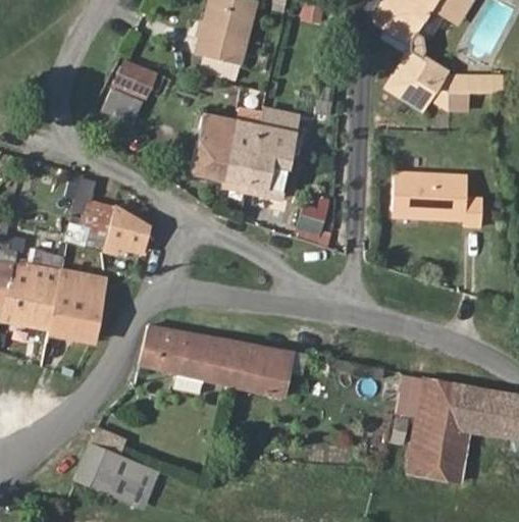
[(241,63),(256,0),(210,0),(206,22),(203,34),(199,52),(241,63)]
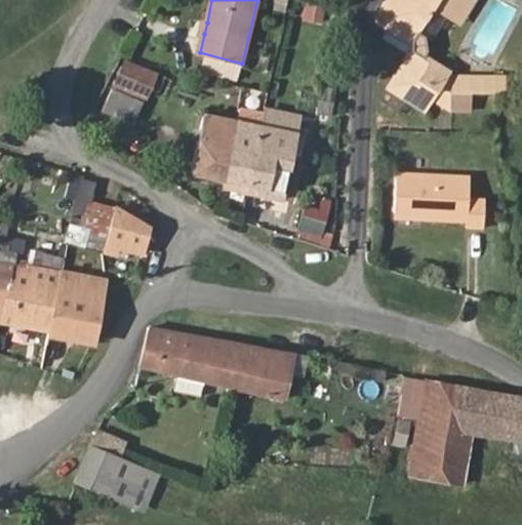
[(388,0),(380,13),(382,25),(409,43),(410,53),(389,88),(425,114),(441,88),(449,76),(447,75),(424,58),(427,51),(428,44),(427,38),(422,33),(435,11),(448,19),(452,14),(463,19),(474,0),(388,0)]
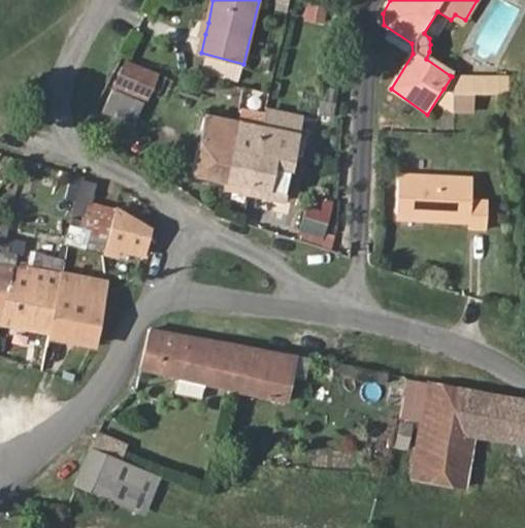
[(451,20),(461,26),(465,20),(455,14),(451,20)]
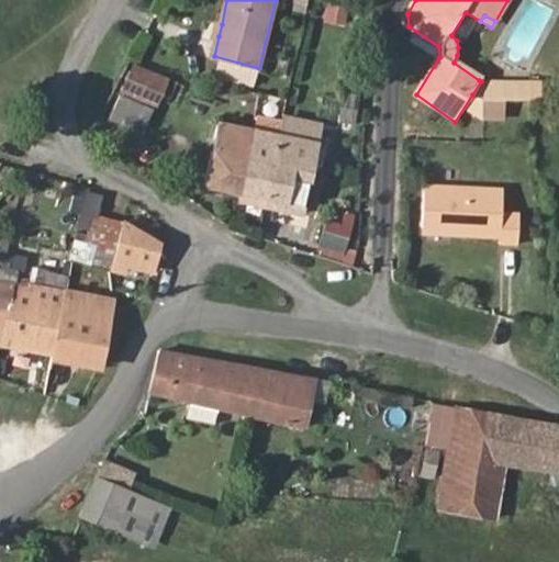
[(148,102),(161,76),(137,64),(125,90),(148,102)]
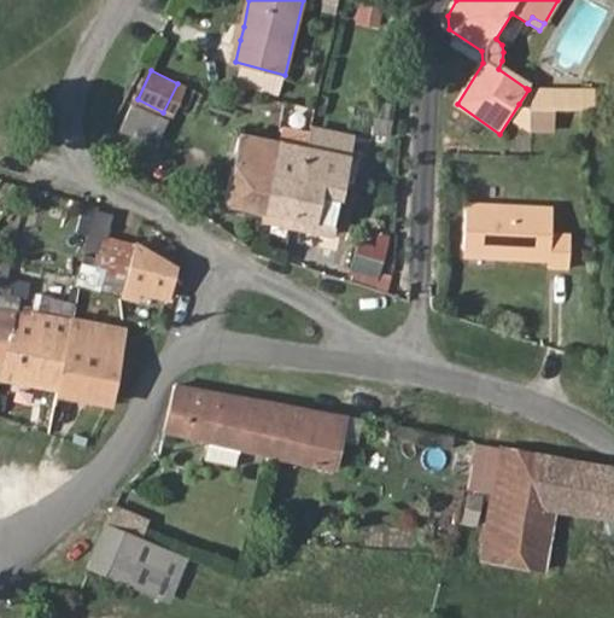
[(582,108),(595,106),(592,86),(577,88),(579,108),(582,108)]
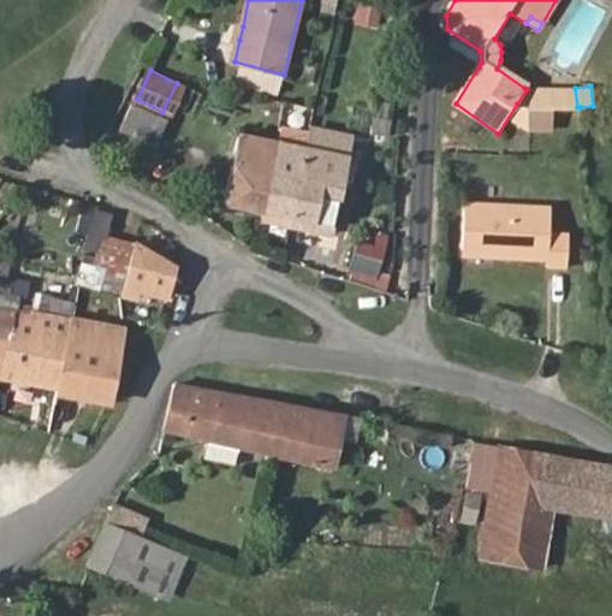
[(528,111),(577,107),(575,88),(532,92),(527,89),(517,104),(528,111)]
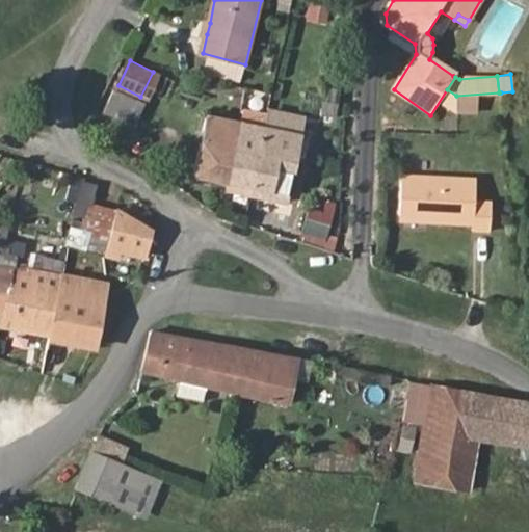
[(337,113),(340,89),(327,88),(324,112),(337,113)]
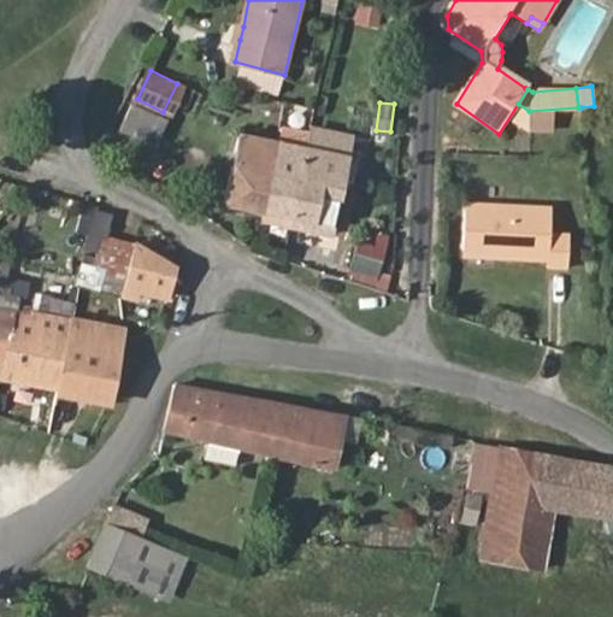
[(168,119),(135,104),(125,127),(158,141),(168,119)]
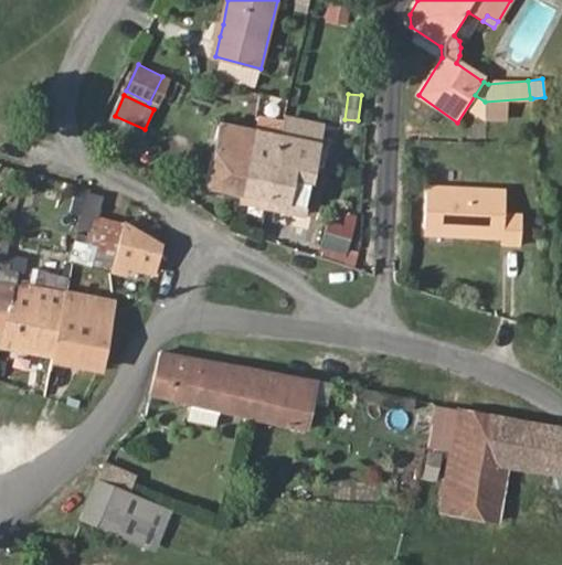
[(285,124),(260,118),(257,130),(283,135),(285,124)]
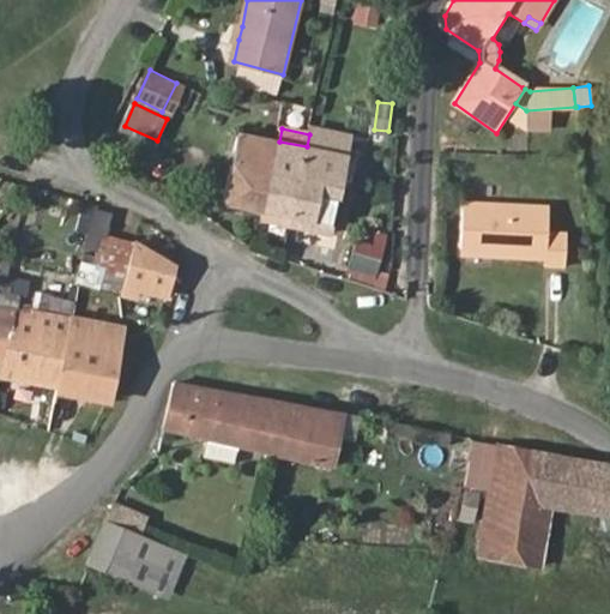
[(310,128),(309,134),(307,146),(345,155),(349,137),(310,128)]
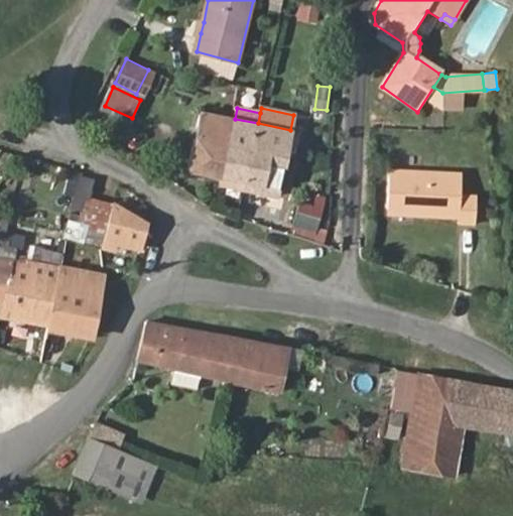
[(203,112),(191,169),(223,175),(235,119),(203,112)]
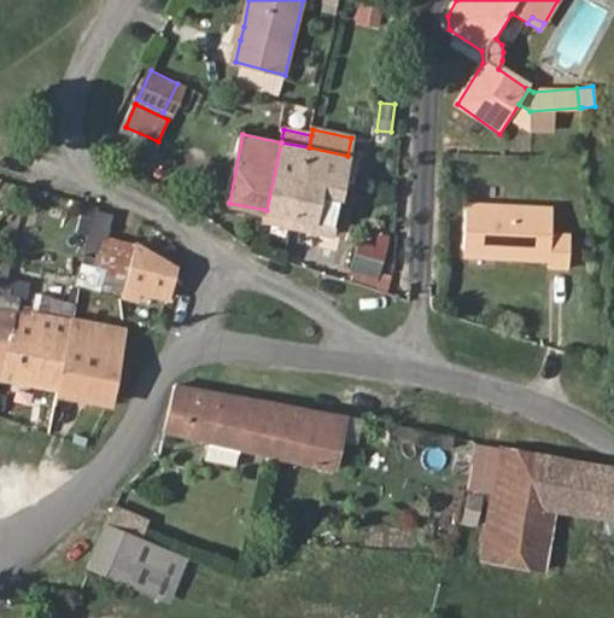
[(309,147),(281,143),(267,210),(294,216),(309,147)]
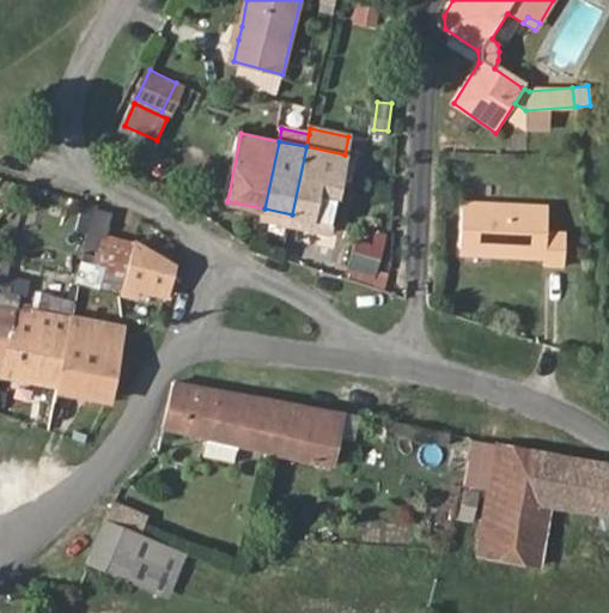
[(333,223),(345,155),(306,146),(292,214),(333,223)]
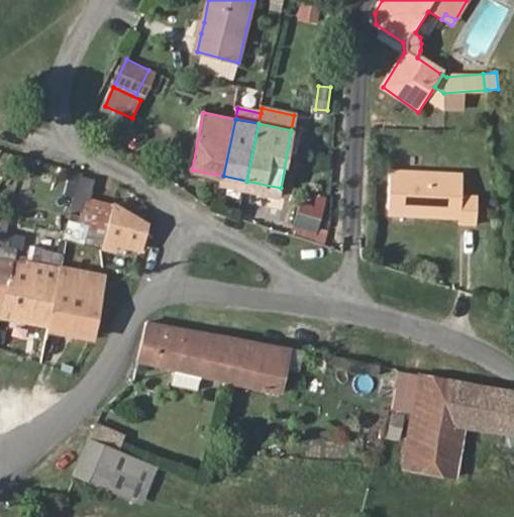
[(427,208),(427,214),(444,214),(444,170),(390,170),(390,208),(427,208)]
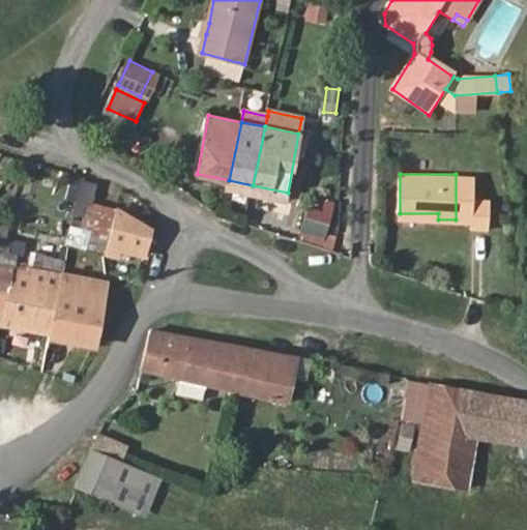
[(473,197),(473,174),(456,174),(456,219),(471,219),(472,226),(490,226),(490,198),(473,197)]
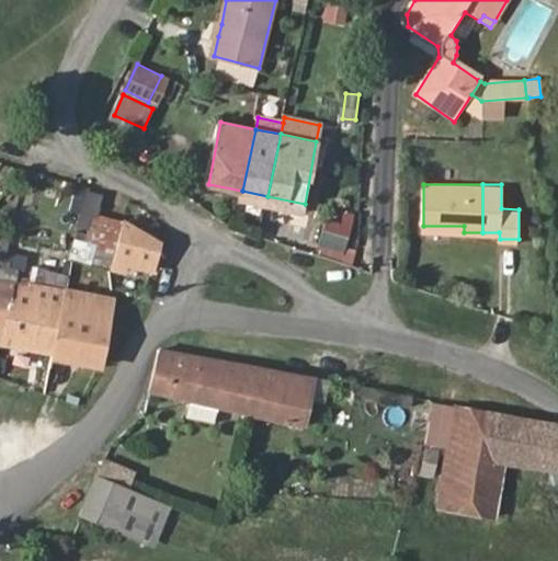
[(240,198),(265,205),(268,196),(242,191),(240,198)]
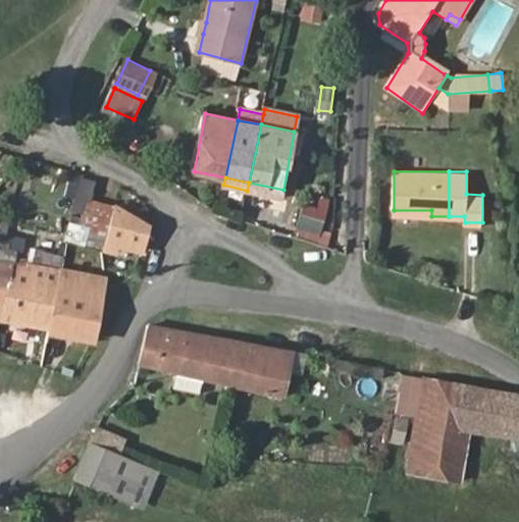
[(89,200),(79,243),(105,249),(107,241),(115,206),(89,200)]
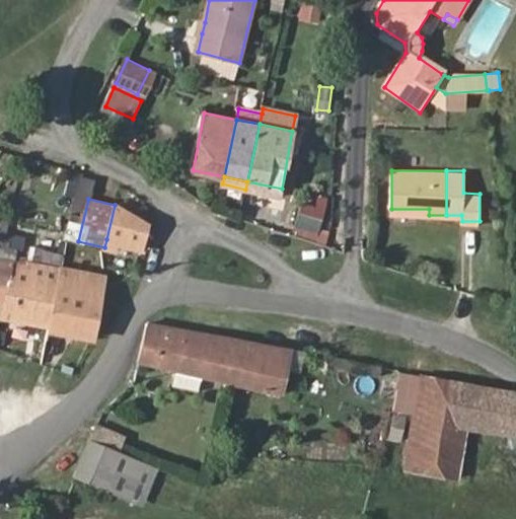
[(321,235),(329,207),(307,201),(299,228),(321,235)]
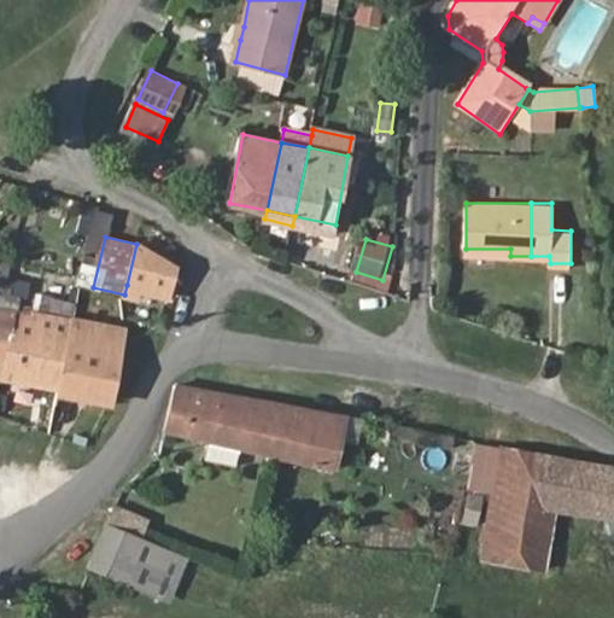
[(139,289),(169,296),(170,292),(173,279),(176,266),(136,244),(127,285),(139,289)]
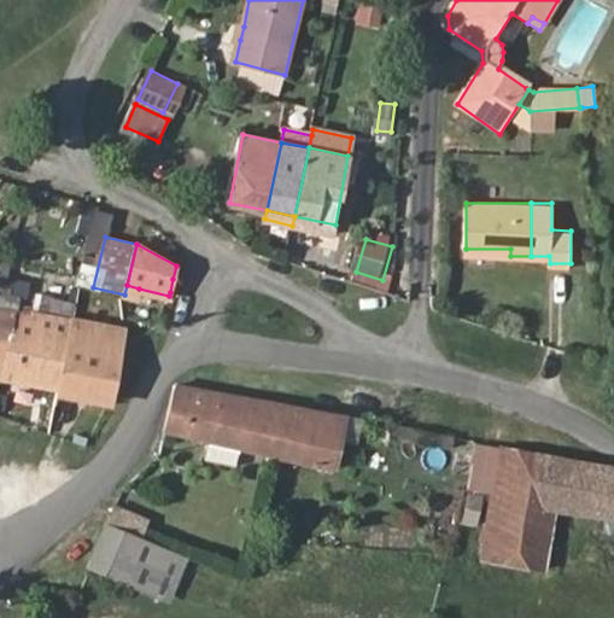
[(12,256),(0,254),(0,270),(9,272),(12,256)]
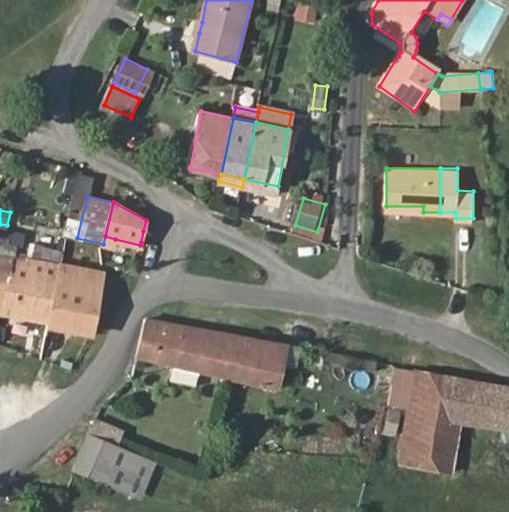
[(103,244),(114,247),(115,239),(105,236),(103,244)]
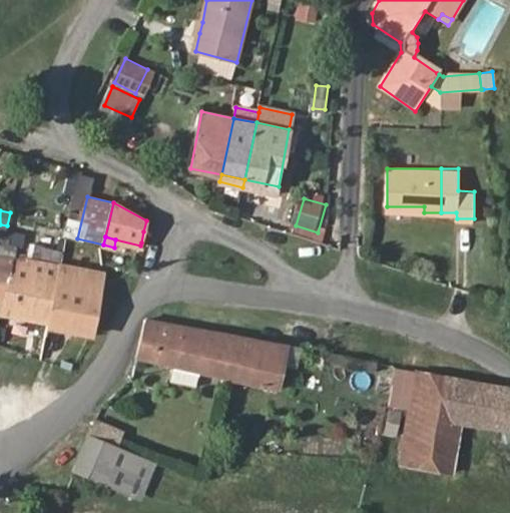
[(0,312),(5,314),(14,260),(0,257),(0,312)]
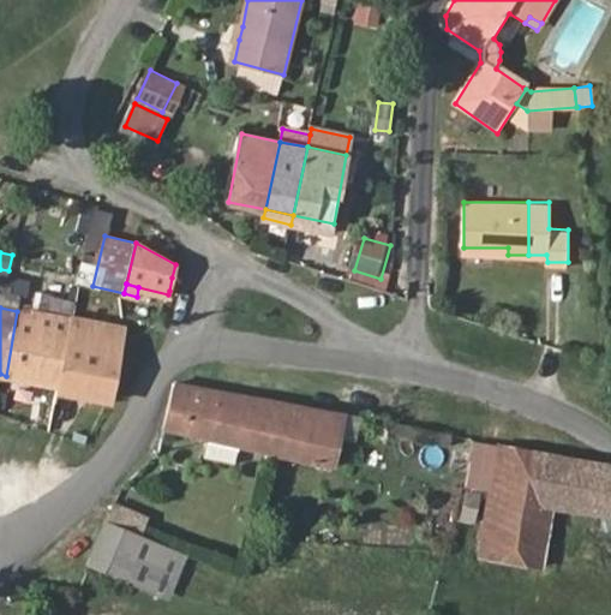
[(17,311),(6,376),(59,386),(72,323),(17,311)]
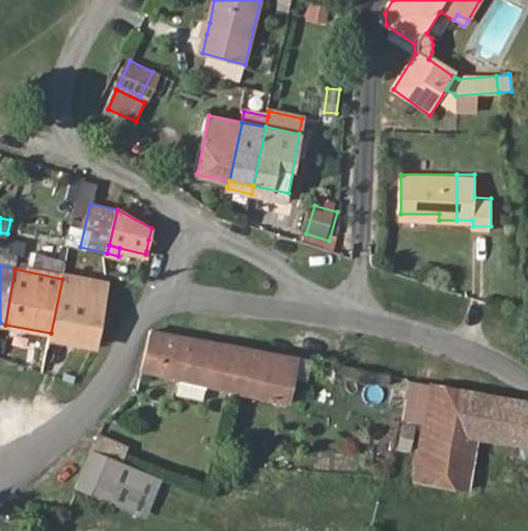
[(89,345),(93,346),(105,287),(62,279),(51,333),(50,337),(67,340),(78,342),(89,345)]
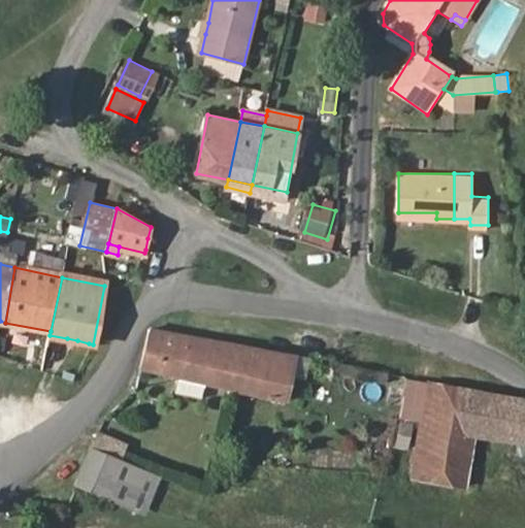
[(287,400),(295,358),(152,331),(143,363),(142,368),(287,400)]
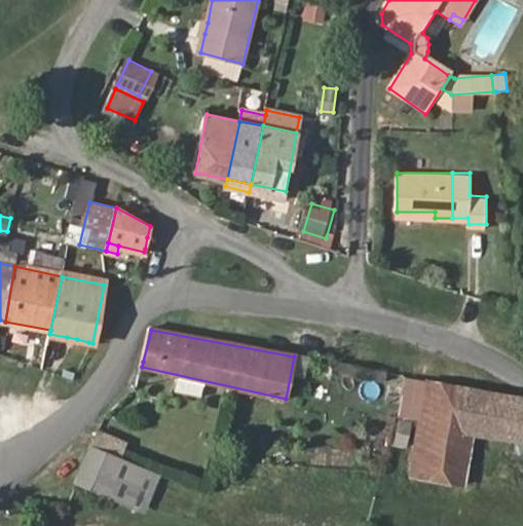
[(48,340),(66,343),(67,337),(49,334),(48,340)]
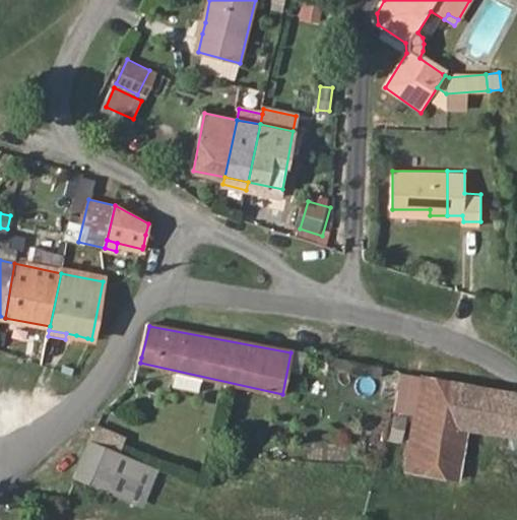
[(516,394),(404,377),(399,411),(418,414),(408,468),(462,475),(466,452),(470,428),(516,435),(516,394)]
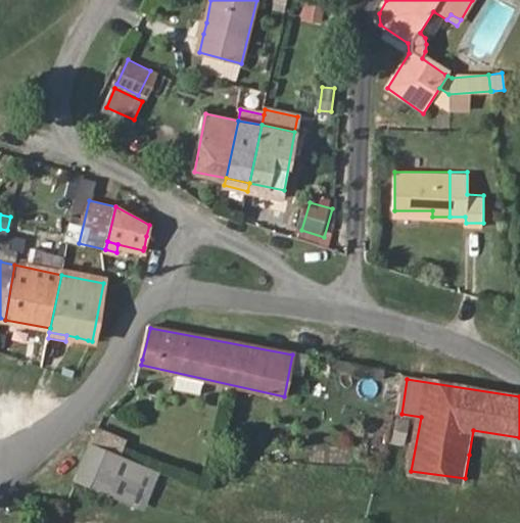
[(101,427),(79,477),(106,488),(129,438),(101,427)]
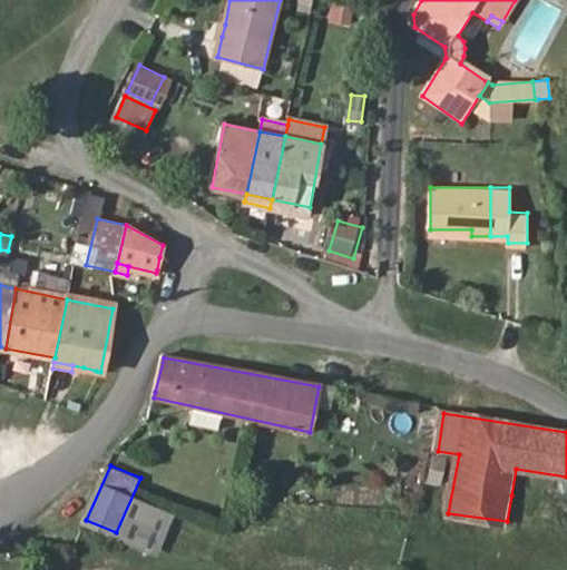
[(511,495),(566,504),(566,477),(516,469),(511,495)]
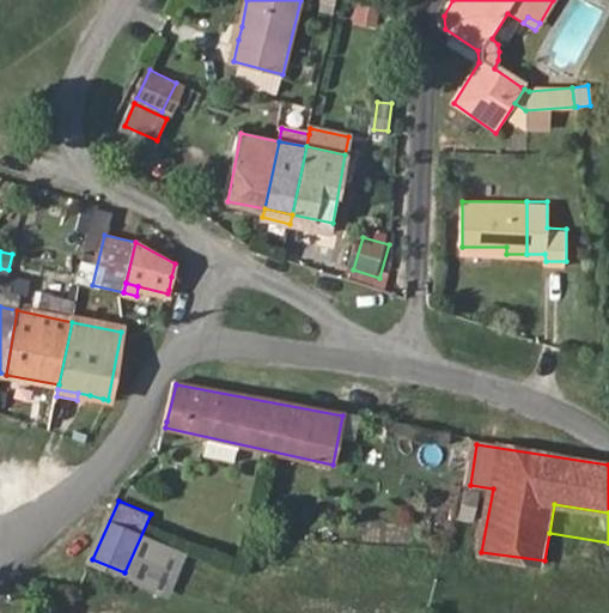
[(125,572),(163,589),(190,530),(151,514),(125,572)]
